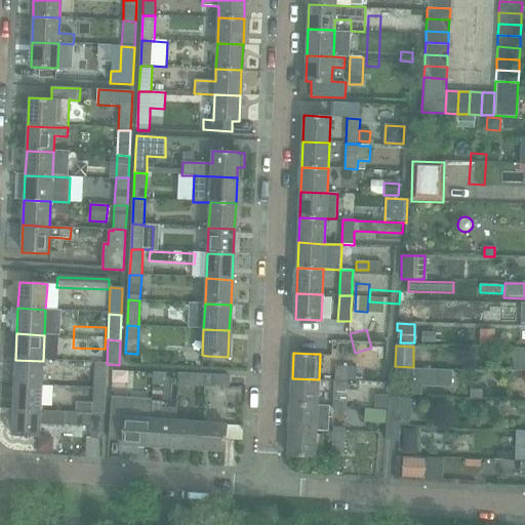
[(335,380),(357,381),(358,369),(348,368),(349,356),(336,356),(335,380)]
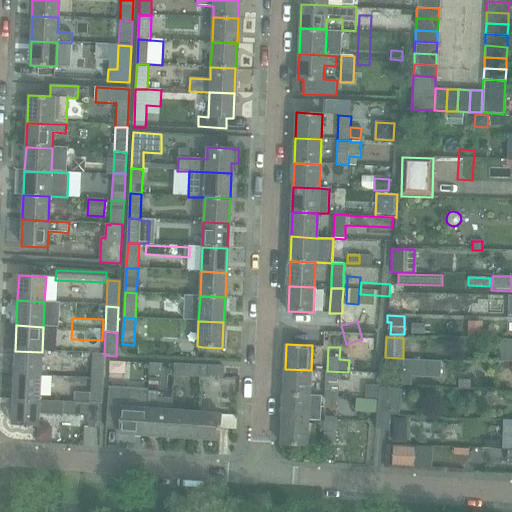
[(14,376),(40,377),(42,352),(15,351),(14,376)]
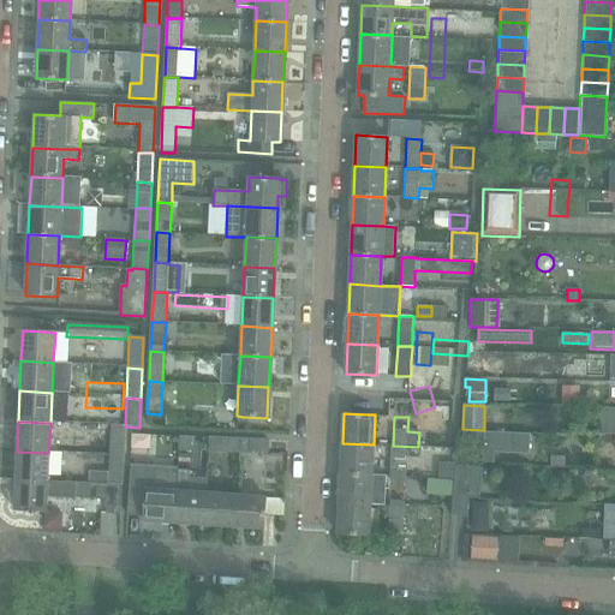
[(108,458),(123,458),(125,427),(109,427),(108,458)]
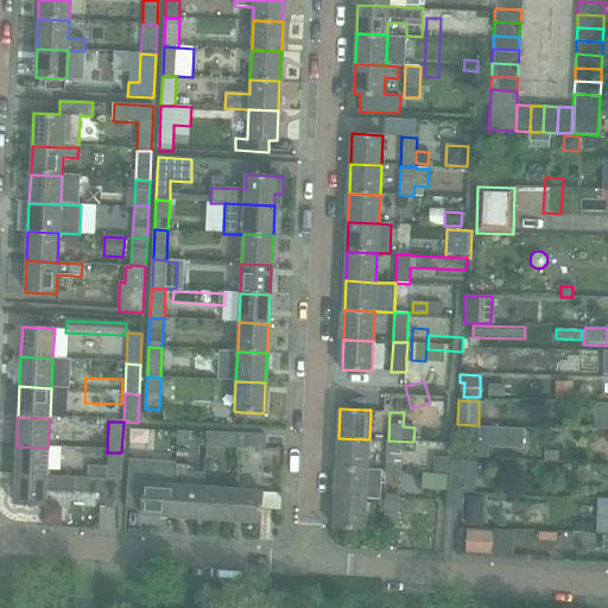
[(489,429),(458,428),(457,439),(480,441),(479,457),(488,457),(489,429)]
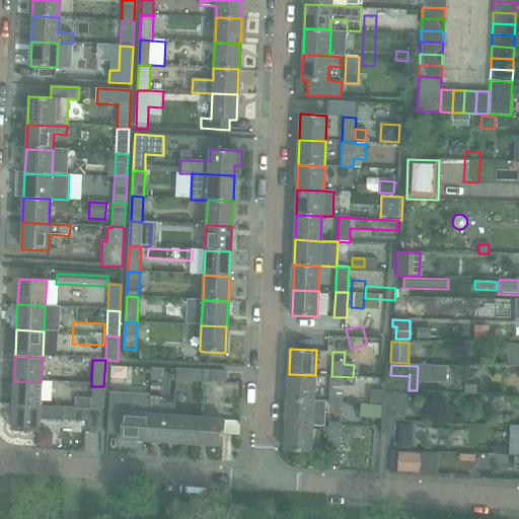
[(428,379),(453,379),(453,368),(428,367),(428,379)]
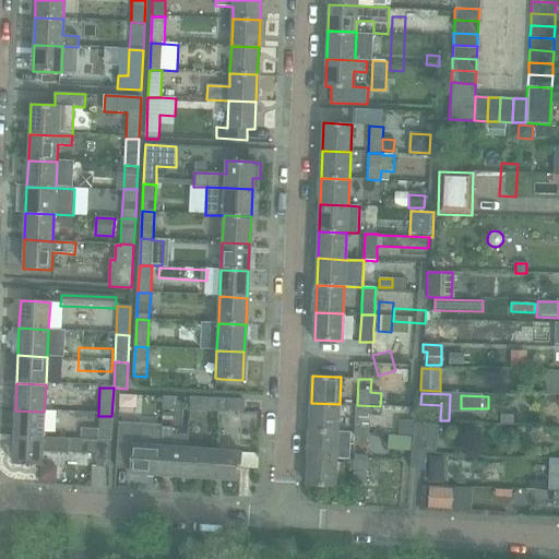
[(163,411),(177,411),(177,397),(163,397),(163,411)]
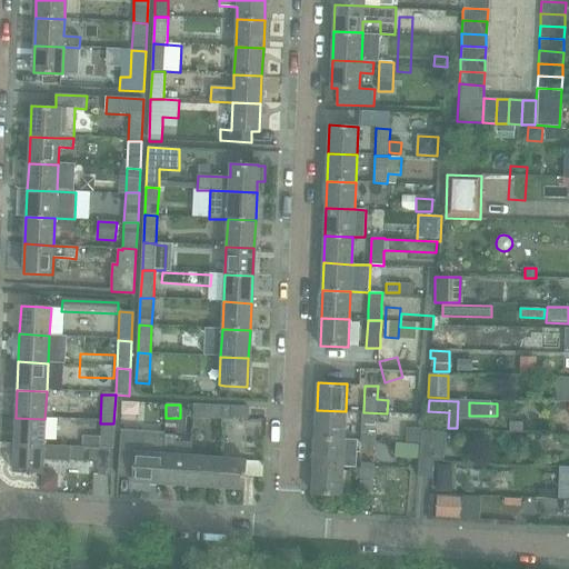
[(193,406),(192,419),(220,419),(221,406),(193,406)]
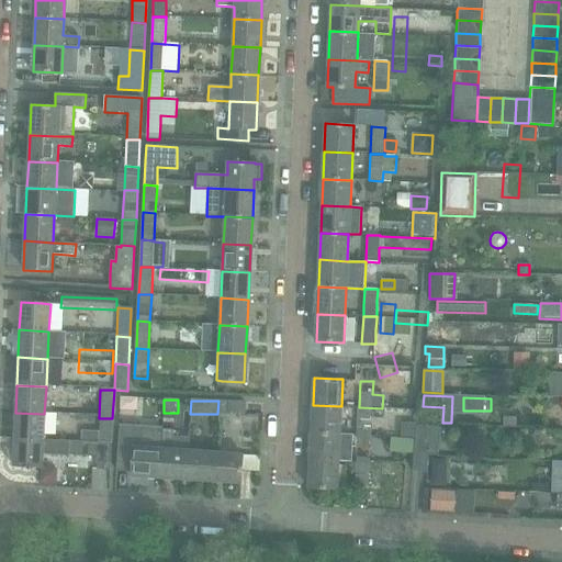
[(234,415),(244,416),(245,402),(218,401),(217,414),(234,415)]
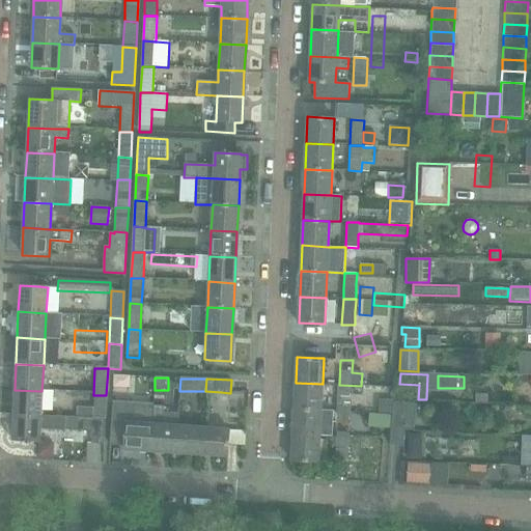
[(230,393),(246,394),(247,394),(248,381),(231,380),(230,393)]
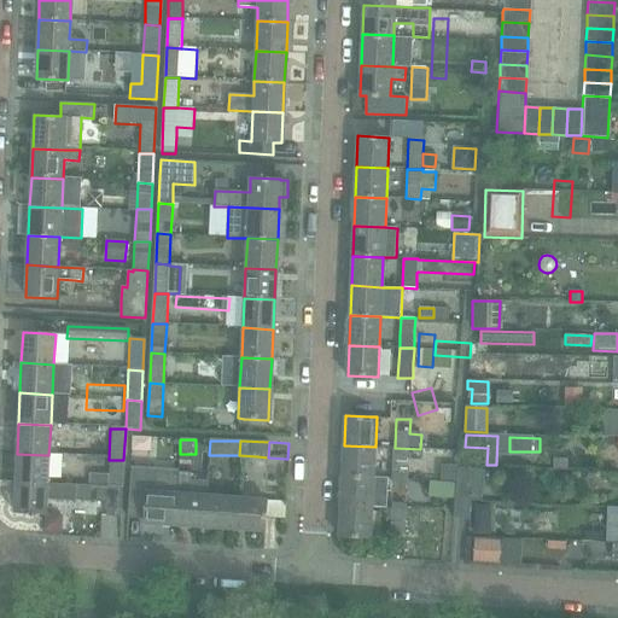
[(373,477),(375,447),(344,445),(343,476),(373,477)]
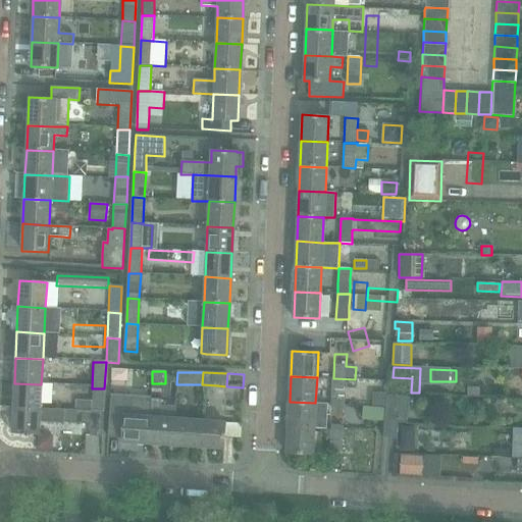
[(332,404),(345,404),(345,393),(357,394),(358,381),(355,381),(355,379),(333,378),(332,404)]
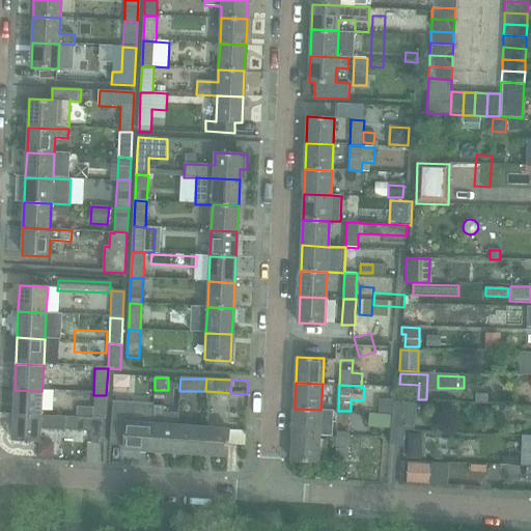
[(40,417),(42,391),(15,390),(12,416),(40,417)]
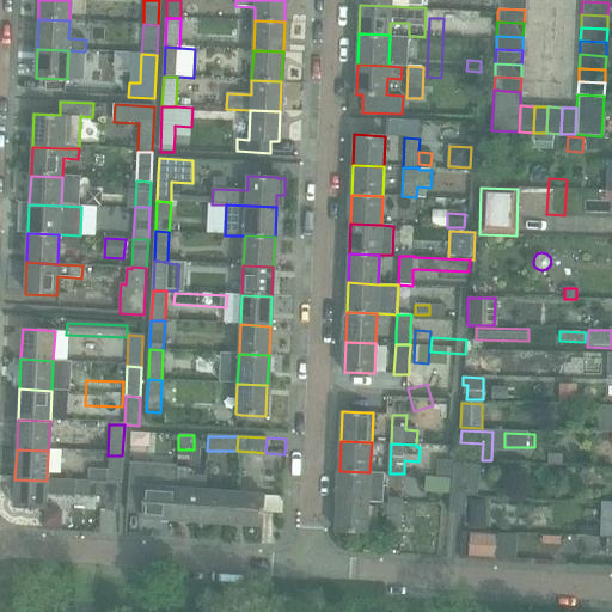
[(255,452),(254,464),(283,465),(283,454),(265,453),(255,452)]
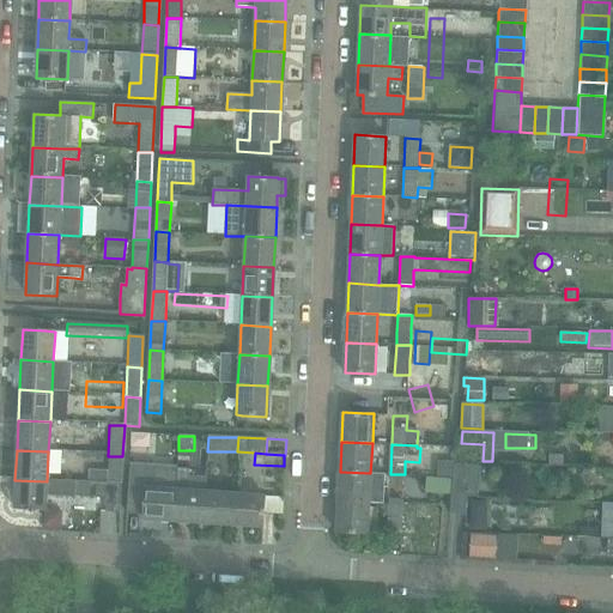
[(548,466),(584,467),(584,456),(548,455),(548,466)]
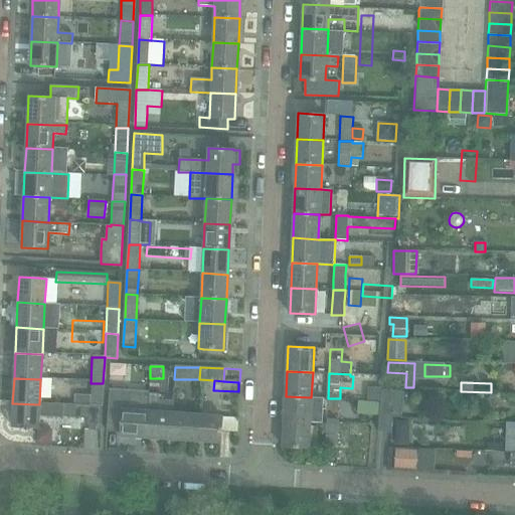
[(90,407),(102,408),(103,383),(91,383),(90,407)]
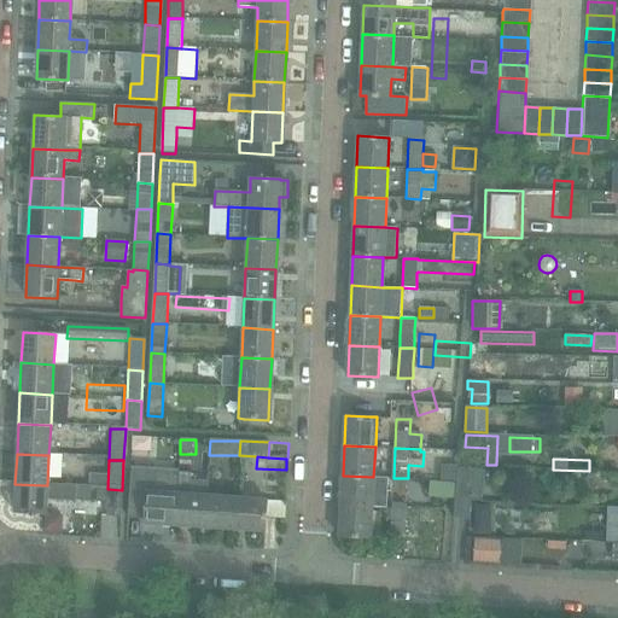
[(456,499),(454,517),(470,518),(472,500),(482,501),(485,470),(459,468),(458,483),(456,499)]
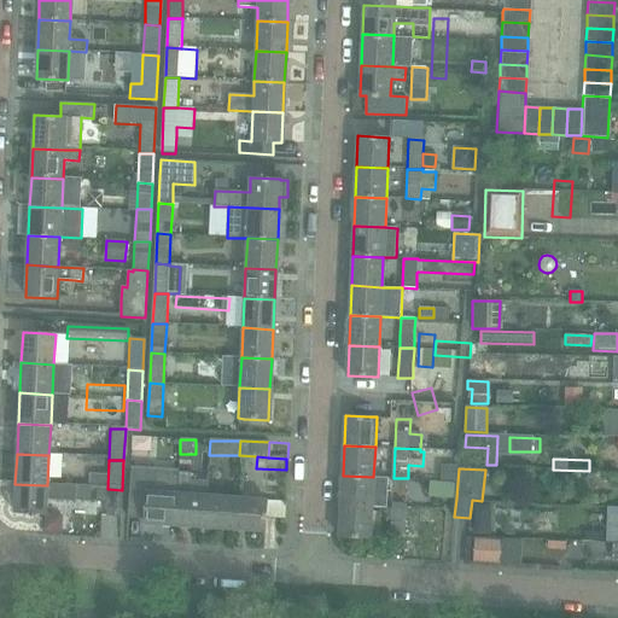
[(145,524),(176,525),(178,494),(179,473),(161,473),(161,493),(146,493),(145,524)]
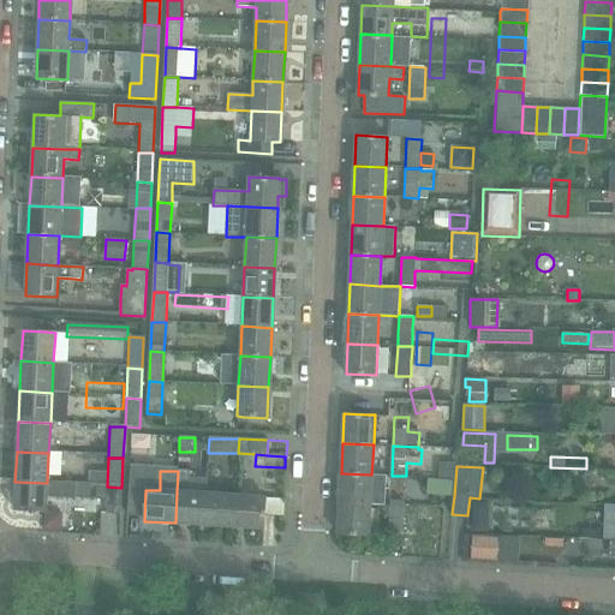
[(208,479),(207,479),(190,478),(190,472),(178,471),(177,491),(175,523),(204,524),(207,493),(208,479)]
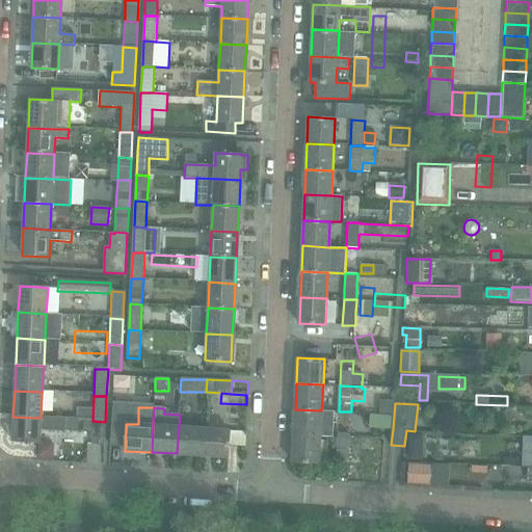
[(320,436),(321,410),(295,409),(294,435),(320,436)]
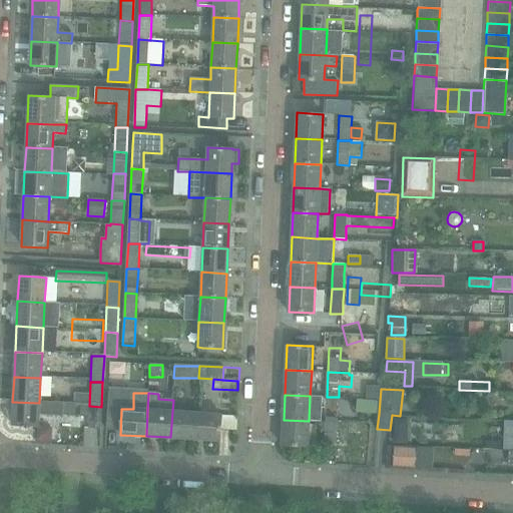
[(368,400),(367,413),(379,414),(380,401),(368,400)]
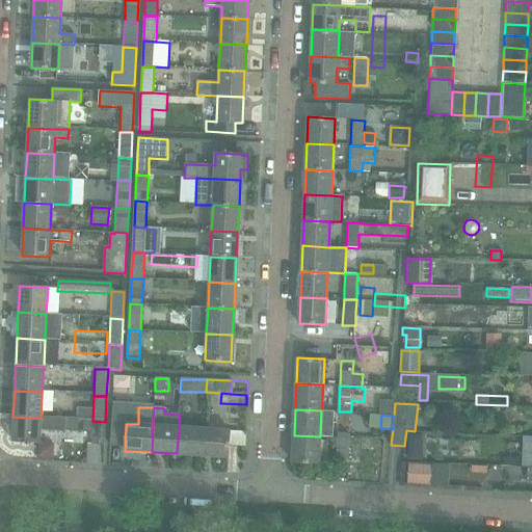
[(105,422),(92,421),(41,418),(12,417),(11,442),(38,443),(40,428),(87,431),(87,429),(91,429),(91,446),(104,446),(105,422)]
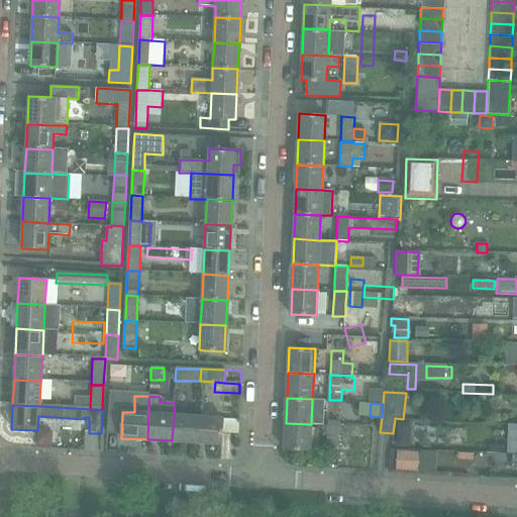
[(198,415),(174,414),(172,440),(196,441),(198,415)]
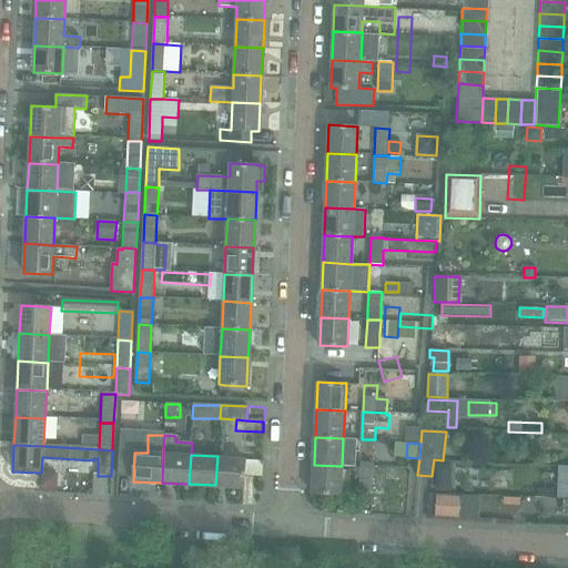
[(217,456),(215,485),(243,487),(244,458),(217,456)]
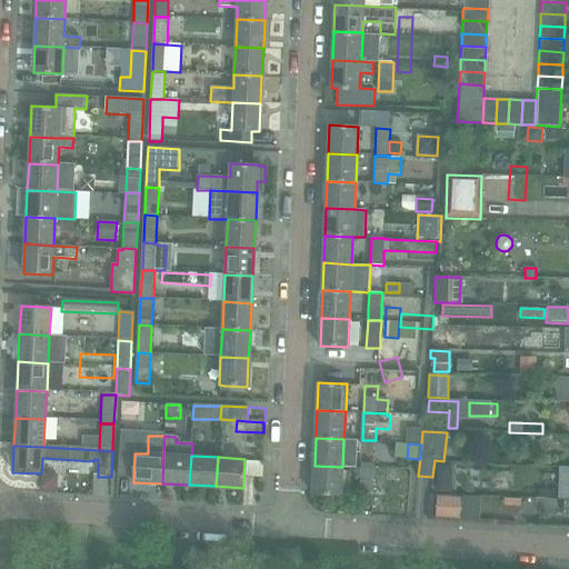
[(341,495),(342,467),(315,466),(313,492),(341,495)]
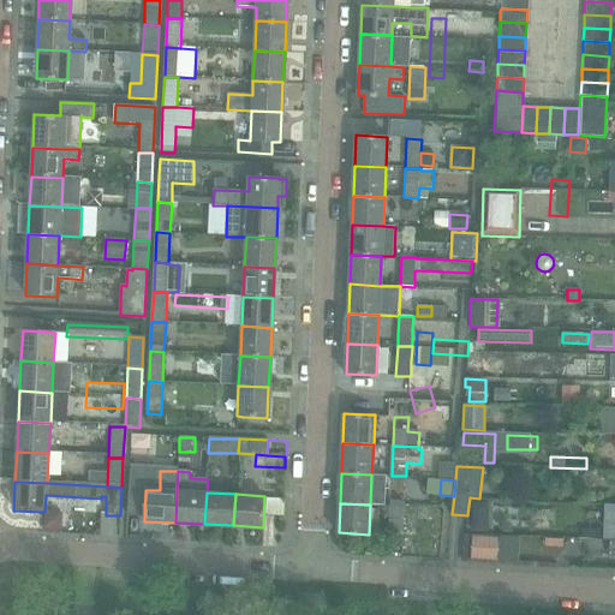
[(405,506),(390,506),(389,536),(404,537),(405,506)]
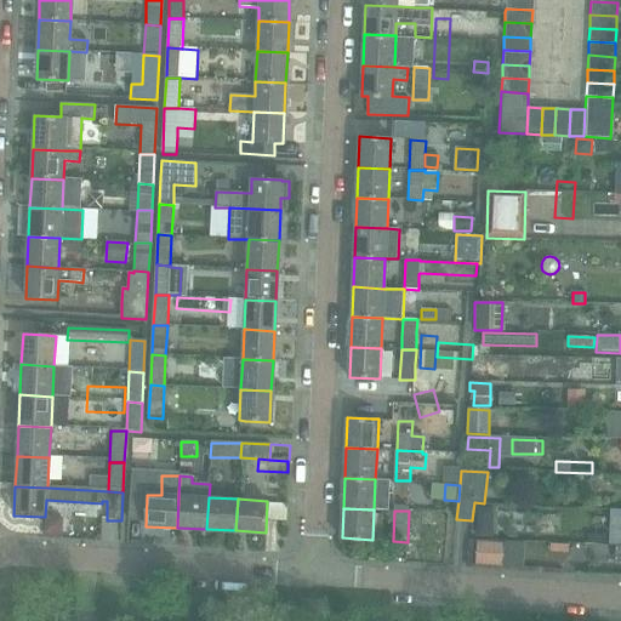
[(496,554),(525,556),(527,529),(496,528),(496,554)]
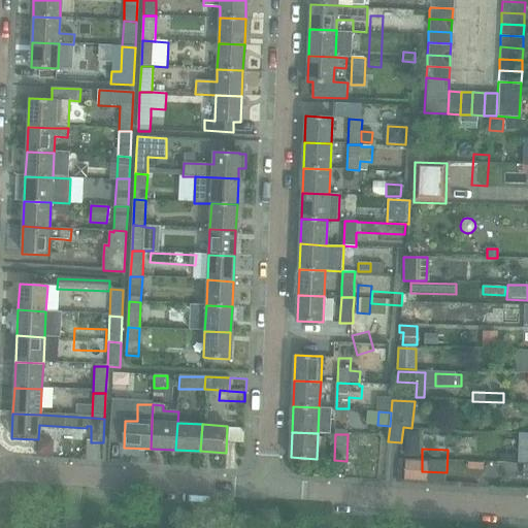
[(481,462),(501,462),(501,452),(481,452),(481,462)]
